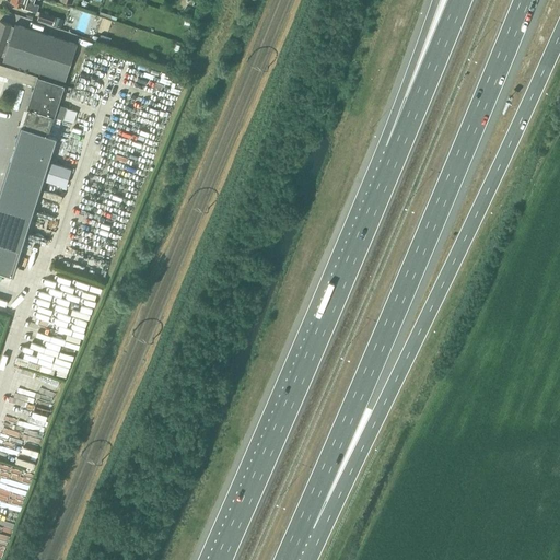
[(8,0),(25,6),(24,9),(37,12),(41,4),(27,0),(8,0)]
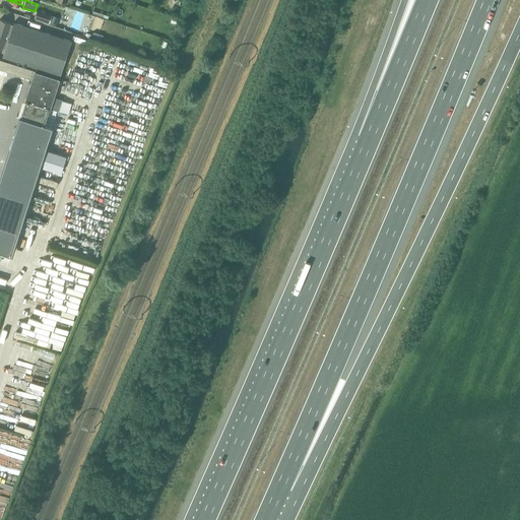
[(50,23),(50,24),(58,26),(60,18),(55,16),(38,10),(36,17),(33,16),(33,18),(49,24),(50,23)]
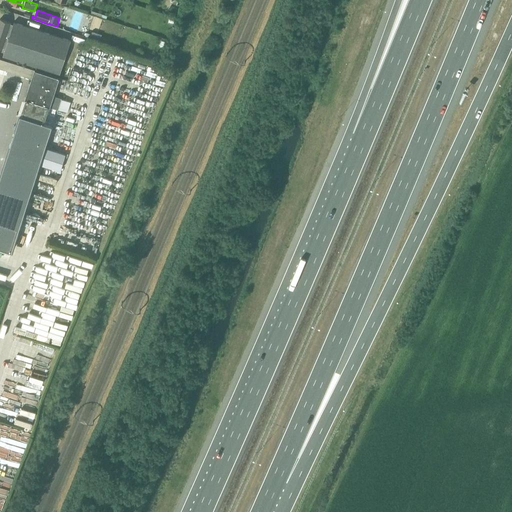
[(0,48),(5,50),(14,23),(1,19),(0,21),(0,48)]
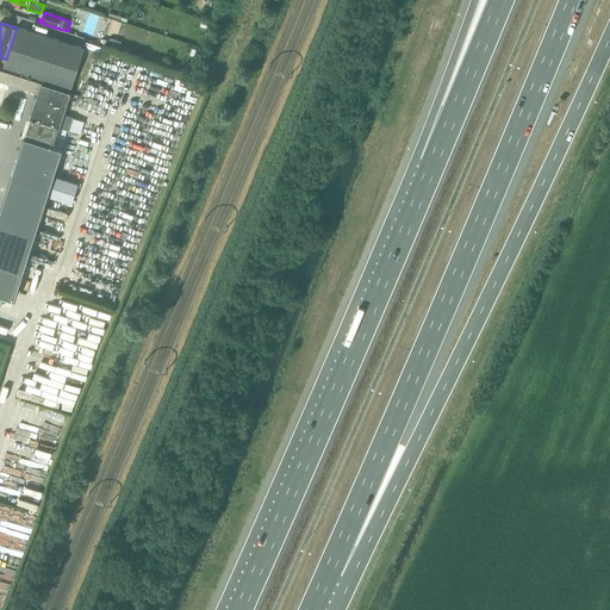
[(6,60),(4,67),(72,88),(85,48),(17,26),(17,27),(6,60)]
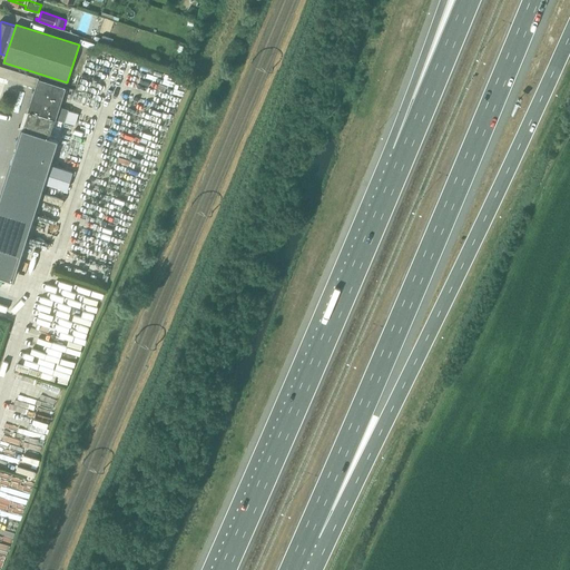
[(67,87),(0,65),(0,75),(37,87),(16,151),(0,199),(0,247),(12,252),(67,87)]
